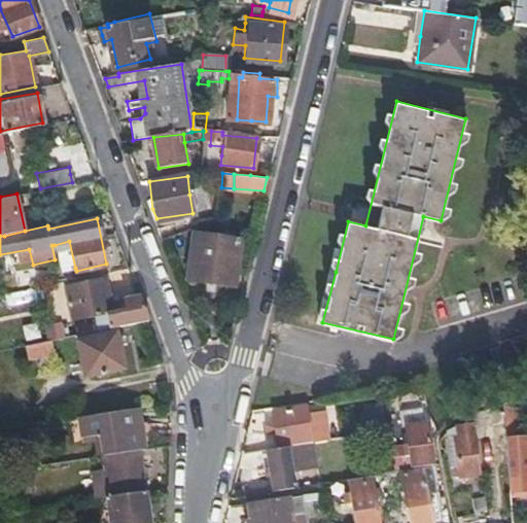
[(195,231),(191,253),(189,277),(225,282),(233,236),(195,231)]
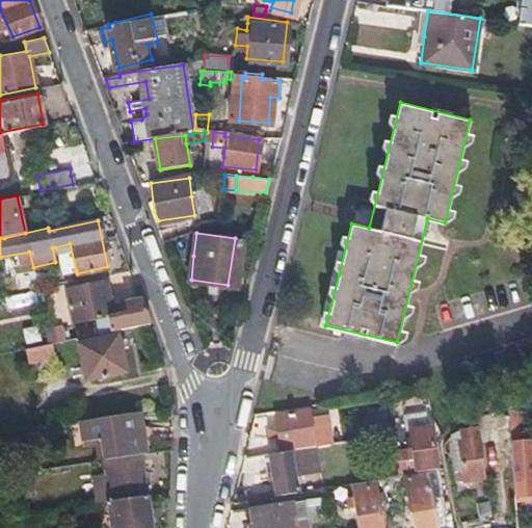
[(76,270),(70,243),(55,247),(61,273),(76,270)]
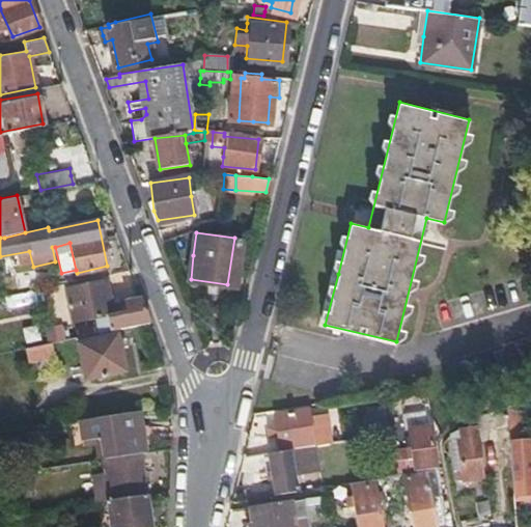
[(66,326),(66,324),(65,322),(49,325),(52,340),(67,337),(68,338),(148,322),(139,296),(123,298),(127,310),(112,313),(105,278),(73,285),(81,323),(66,326)]
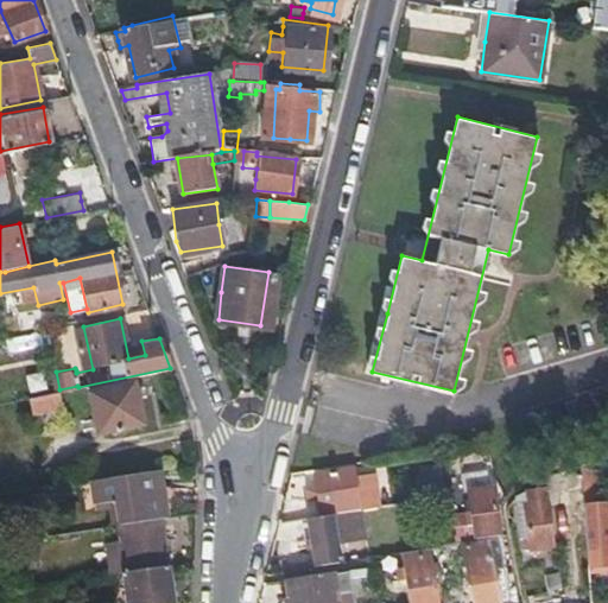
[(48,329),(49,334),(50,340),(70,335),(68,324),(48,329)]
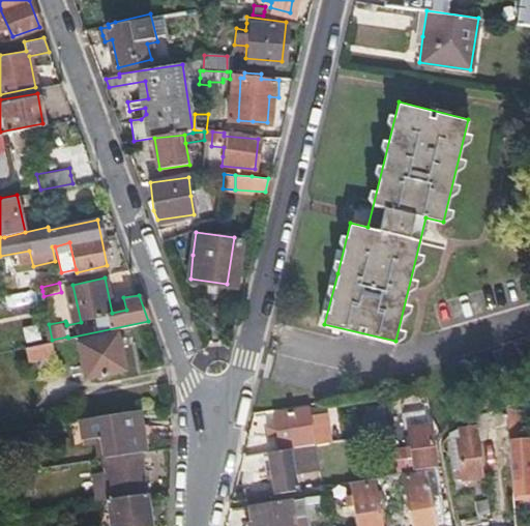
[(87,377),(106,373),(123,369),(116,333),(80,342),(84,362),(86,372),(87,377)]
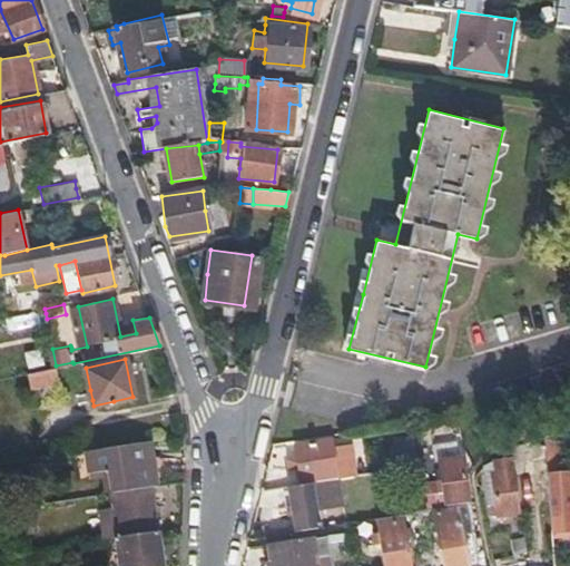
[(27,373),(29,381),(30,388),(72,379),(69,366),(27,373)]
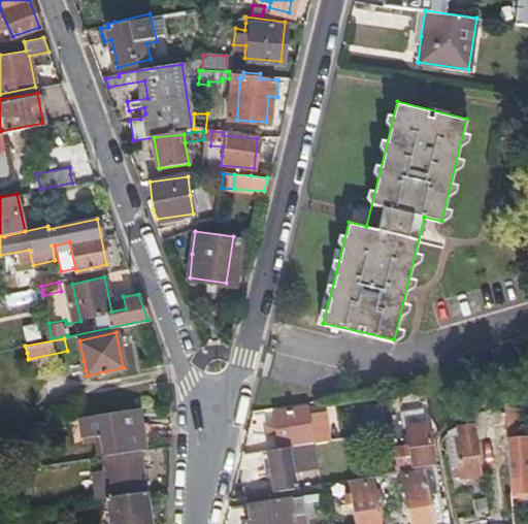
[(78,372),(86,370),(84,361),(76,363),(78,372)]
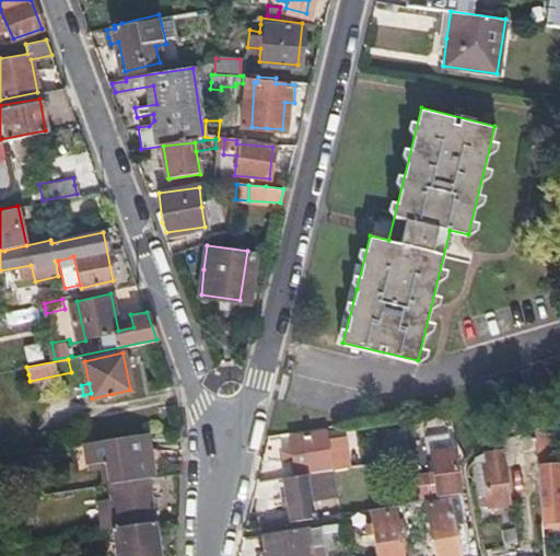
[(408,425),(387,425),(388,455),(408,454),(408,425)]
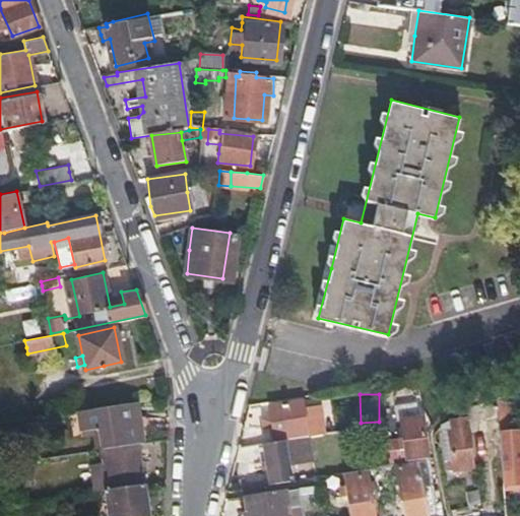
[(498,398),(500,430),(503,484),(519,482),(518,428),(515,428),(514,401),(498,398)]
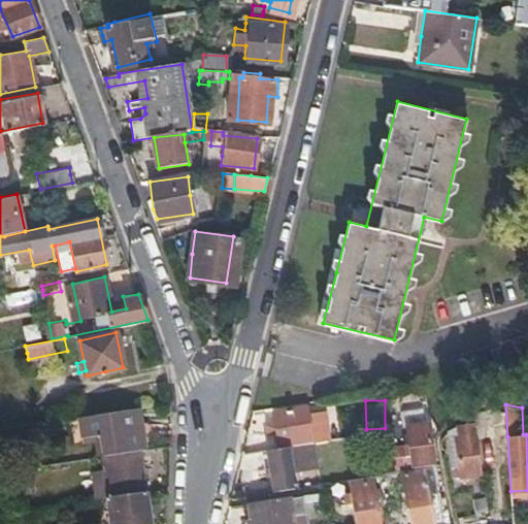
[(275,411),(282,447),(314,440),(329,438),(325,410),(308,412),(307,405),(275,411)]
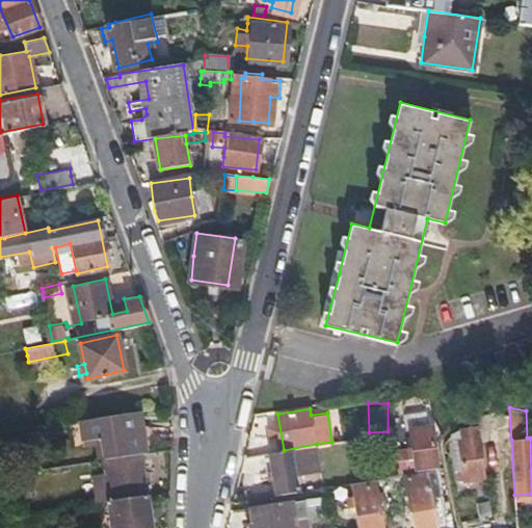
[(413,412),(414,426),(432,423),(430,408),(413,412)]
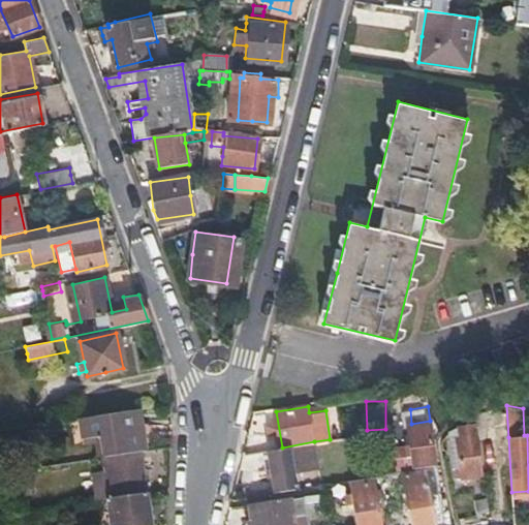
[(105,454),(139,449),(147,448),(139,407),(81,417),(85,436),(101,432),(105,454)]
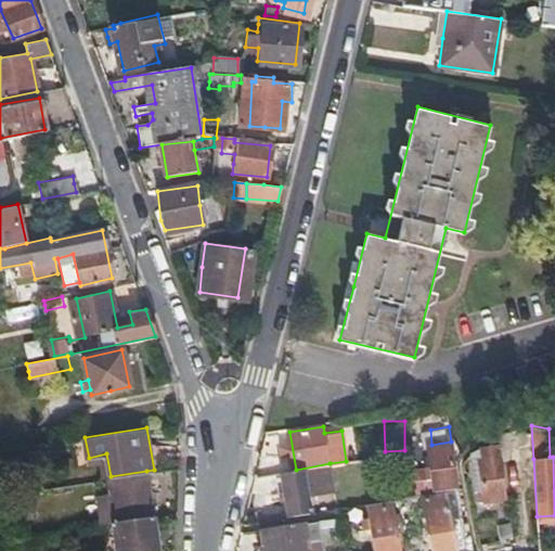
[(459,486),(455,464),(451,441),(431,445),(439,489),(459,486)]
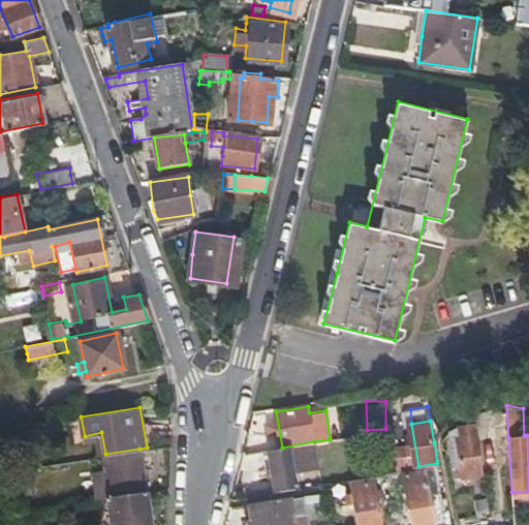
[(484,472),(479,452),(475,424),(461,426),(463,439),(461,439),(465,464),(460,465),(462,476),(484,472)]
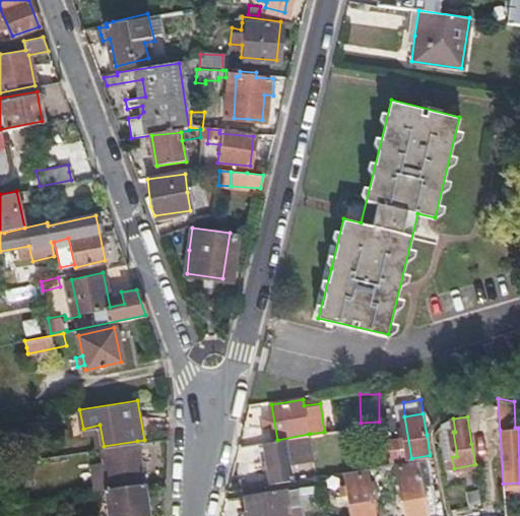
[(447,433),(453,432),(455,432),(453,418),(445,425),(447,433)]
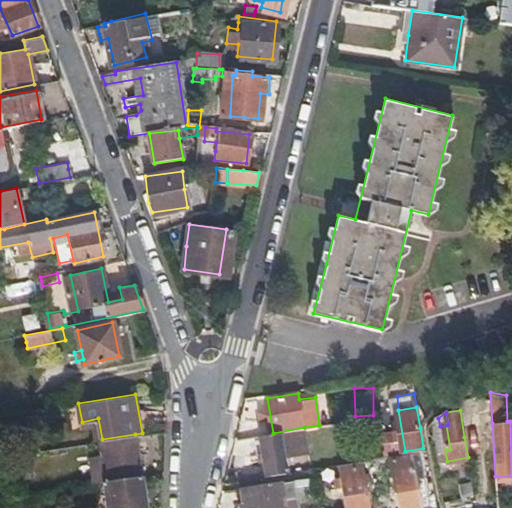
[(304,427),(273,433),(261,434),(261,438),(255,439),(257,452),(264,452),(268,474),(291,470),(288,455),(293,454),(292,448),(300,446),(299,440),(306,438),(304,427)]
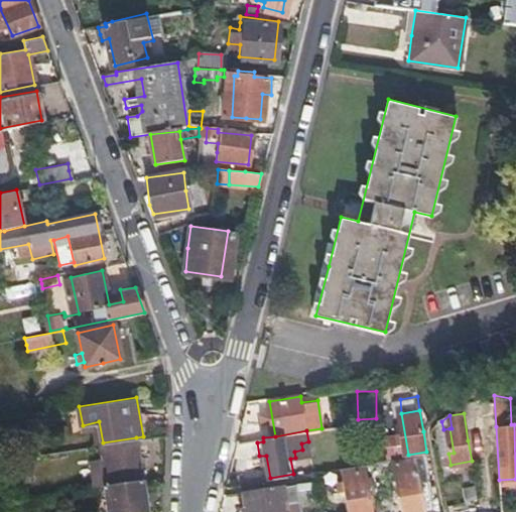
[(103,442),(102,443),(104,460),(93,462),(95,474),(106,472),(109,485),(143,479),(136,437),(103,442)]
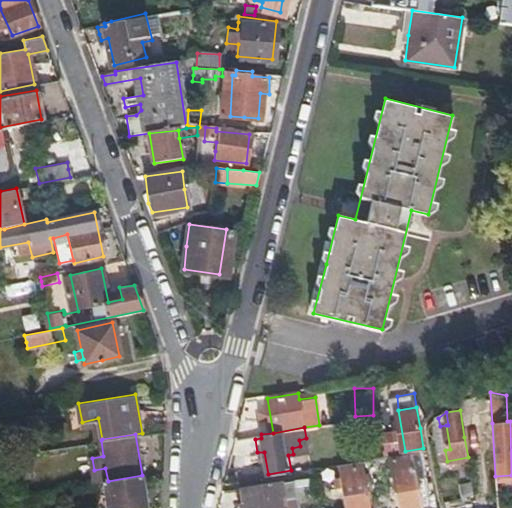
[(424,475),(421,475),(418,476),(414,453),(393,457),(401,507),(416,507),(423,507),(421,495),(428,495),(424,475)]
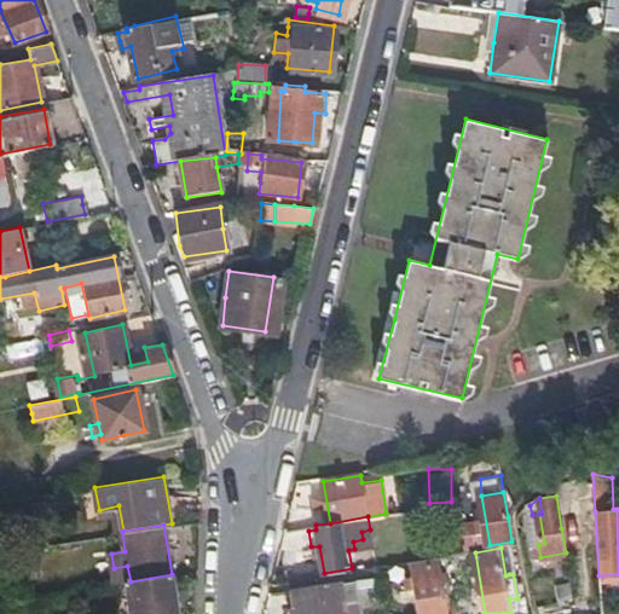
[(453,613),(443,556),(409,562),(418,613),(453,613)]
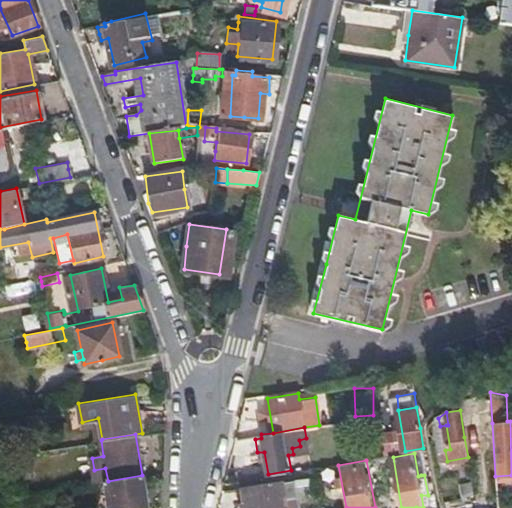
[(146,507),(142,475),(108,481),(102,482),(106,507),(146,507)]
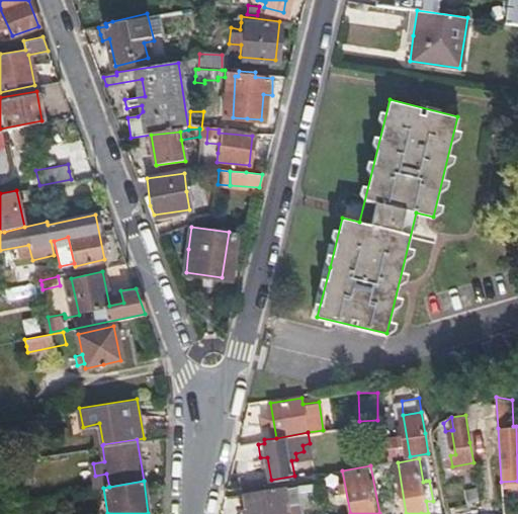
[(242,513),(290,513),(289,505),(298,504),(296,488),(239,497),(242,513)]
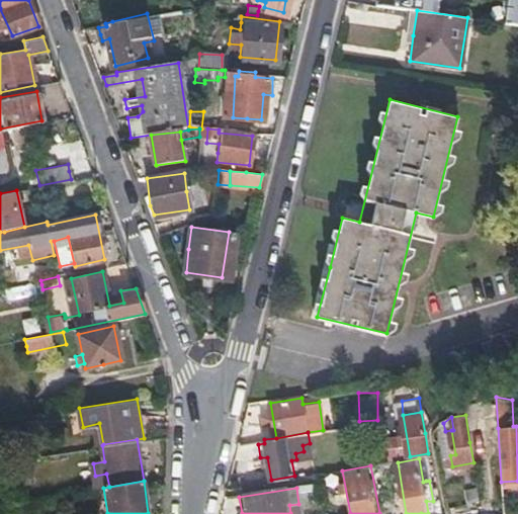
[(479,502),(478,495),(477,489),(469,490),(472,503),(479,502)]
